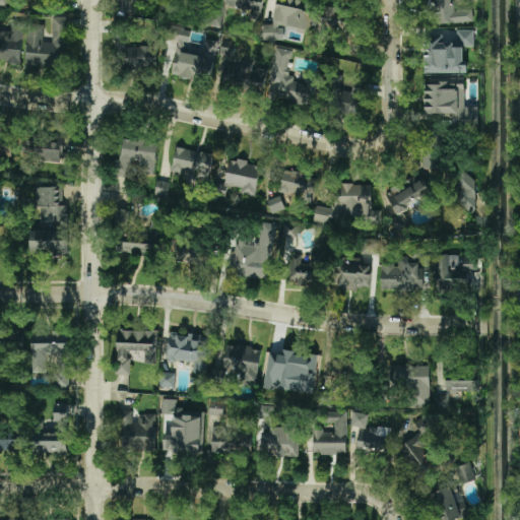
[(117,0),(116,10),(147,14),(148,0),(117,0)]
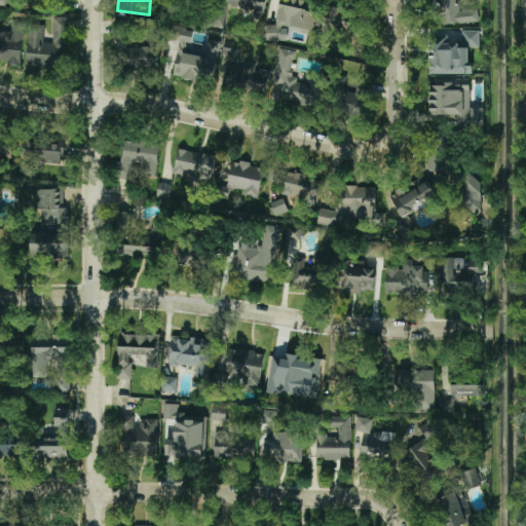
[(225,28),(229,6),(252,10),(250,19),(262,21),(266,0),(222,0),(222,4),(213,2),(209,25),(225,28)]
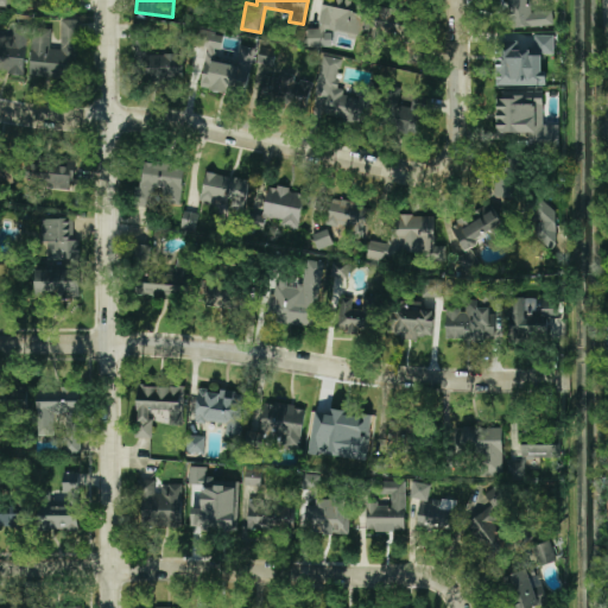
[(367,0),(323,0),(318,30),(309,27),(306,44),(323,46),(325,29),(362,35),(367,0)]
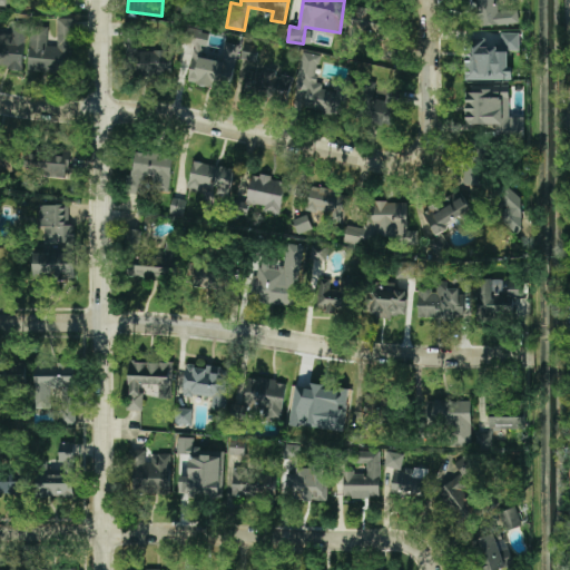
[(477,0),(479,26),(519,23),(518,9),(497,11),(497,0),(477,0)]
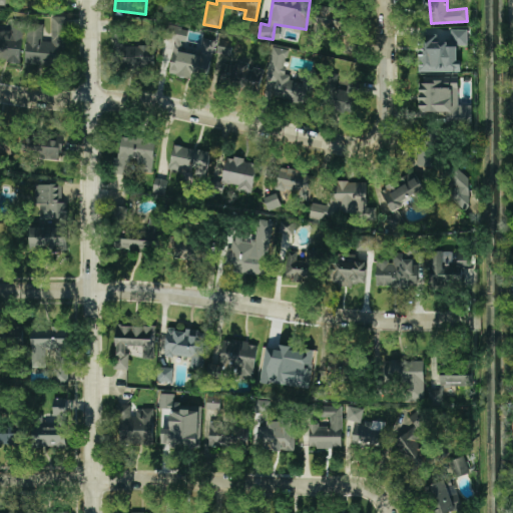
[(314,28),(345,34),(349,10),(318,5),(314,28)]
